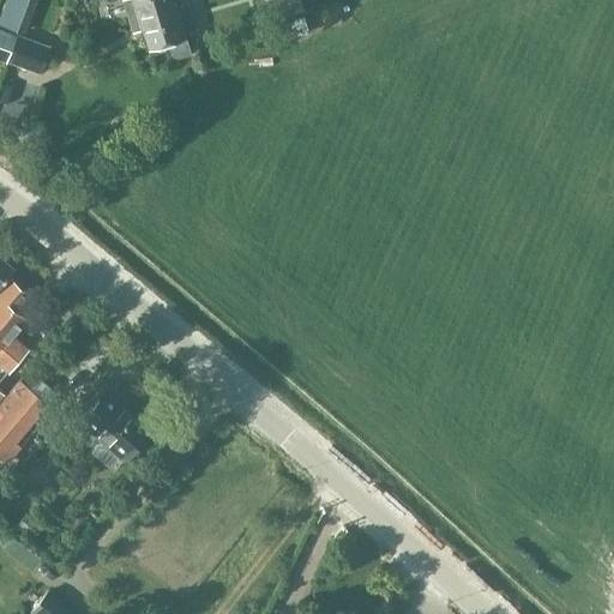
[(0,0),(0,23),(17,29),(28,0),(0,0)]
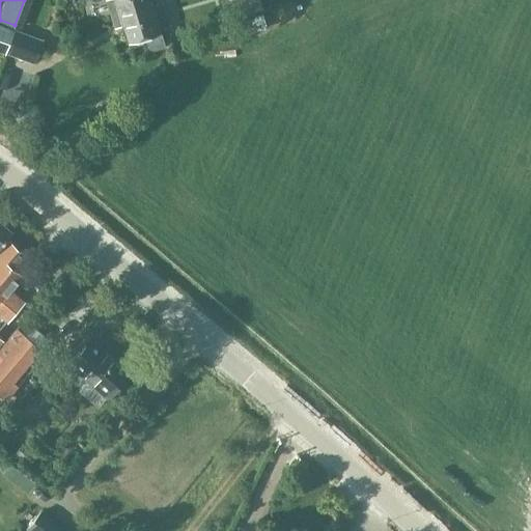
[(161,32),(163,32),(151,0),(116,0),(131,43),(143,38),(146,47),(149,49),(154,50),(158,49),(165,47),(161,32)]
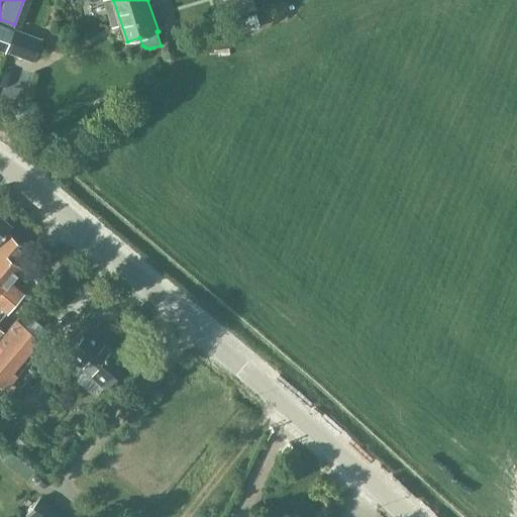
[(6,52),(14,29),(0,24),(0,52),(5,54),(6,52)]
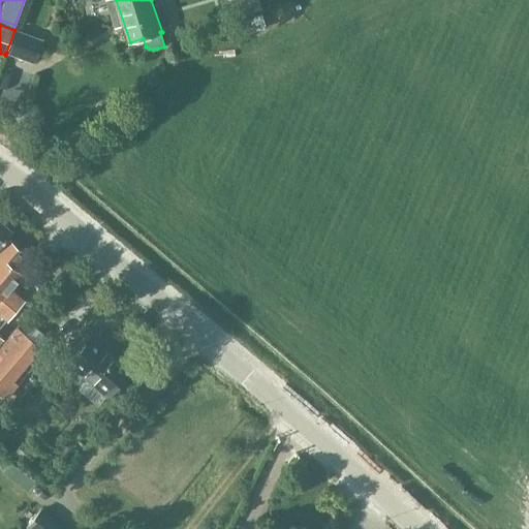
[(34,37),(14,30),(6,53),(26,60),(34,37)]
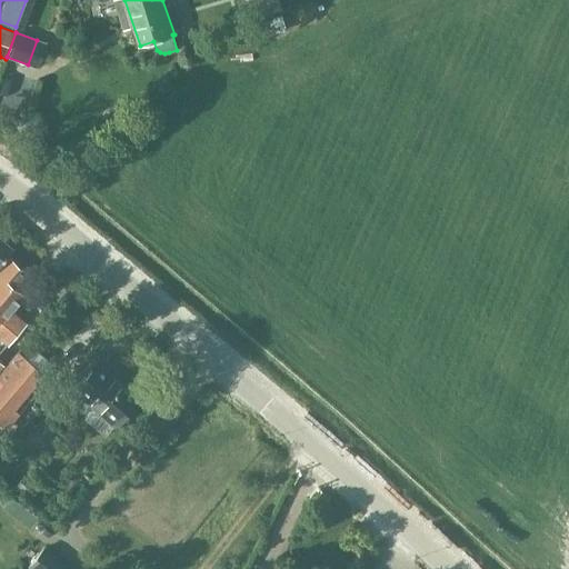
[(0,265),(15,247),(0,235),(0,265)]
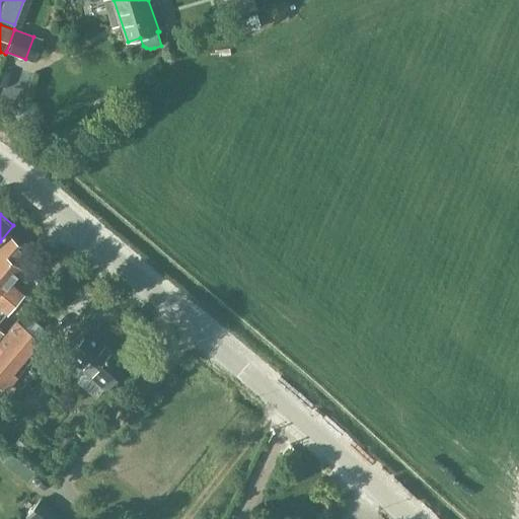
[(24,270),(14,262),(25,249),(10,236),(0,247),(0,306),(7,312),(23,294),(12,285),(24,270)]
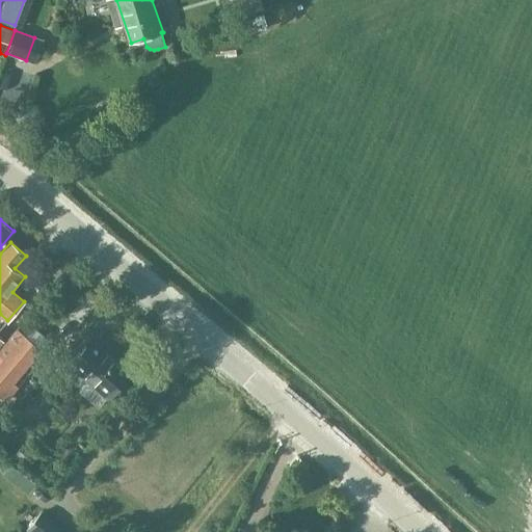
[(95,336),(71,365),(63,374),(72,381),(79,372),(108,396),(130,371),(106,351),(109,347),(95,336)]
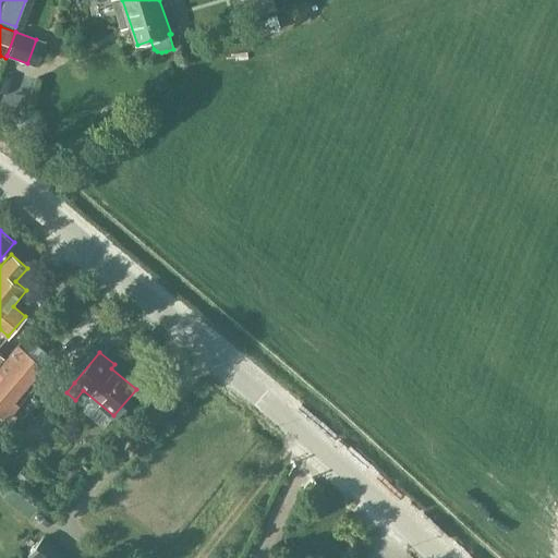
[(25,353),(14,366),(7,359),(0,365),(0,414),(7,421),(20,407),(15,402),(45,370),(25,353)]
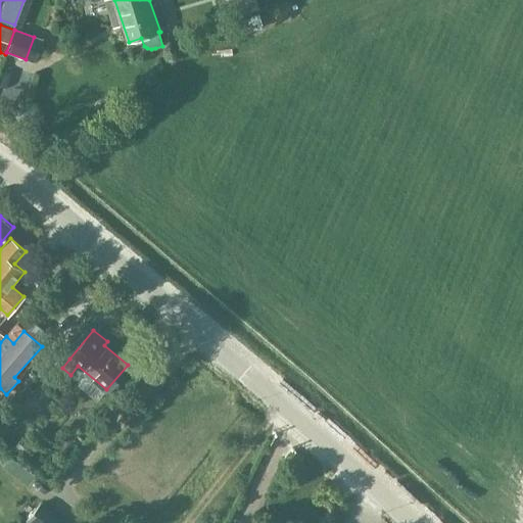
[(65,522),(44,505),(31,521),(33,522),(65,522)]
